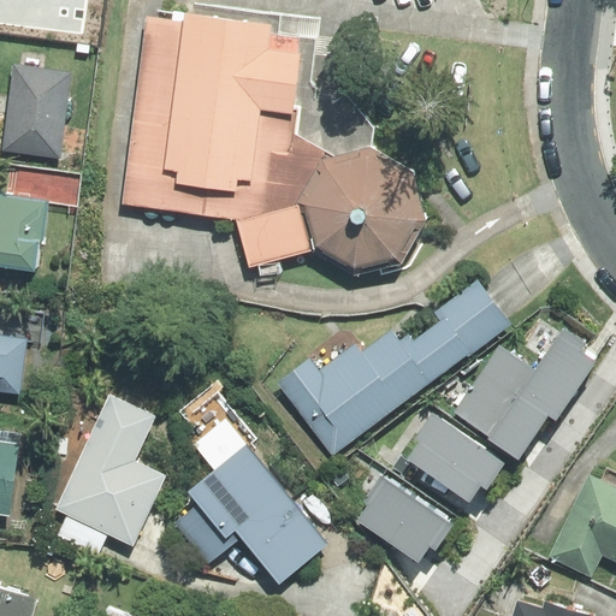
[(314,37),(146,15),(120,203),(237,220),(250,270),(319,252),(359,274),(409,262),(431,219),(424,169),(374,143),(336,154),(301,137),(314,37)]
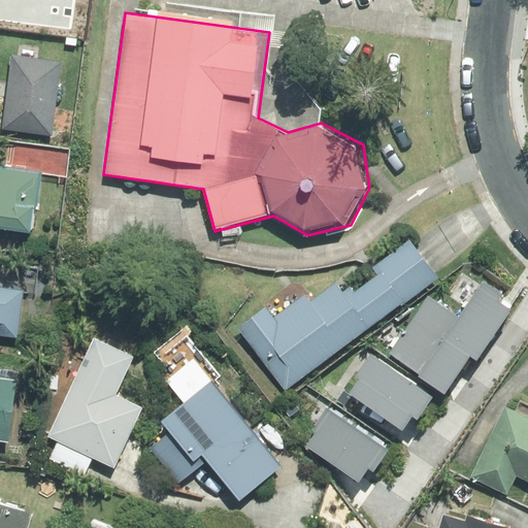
[(61,47),(9,44),(3,129),(54,133),(61,47)]
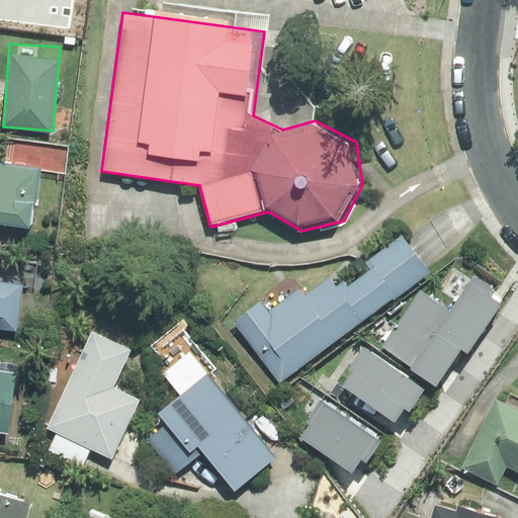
[(0,167),(0,225),(30,227),(31,199),(38,199),(39,171),(66,172),(67,147),(1,144),(0,167)]
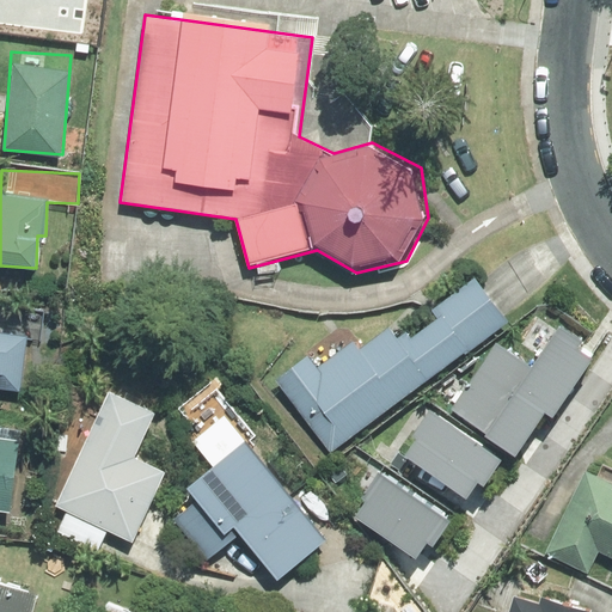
[(307,362),(277,384),(329,454),(509,323),(477,280),(435,311),(440,317),(411,338),(403,326),(369,352),(357,336),(312,369),(307,362)]
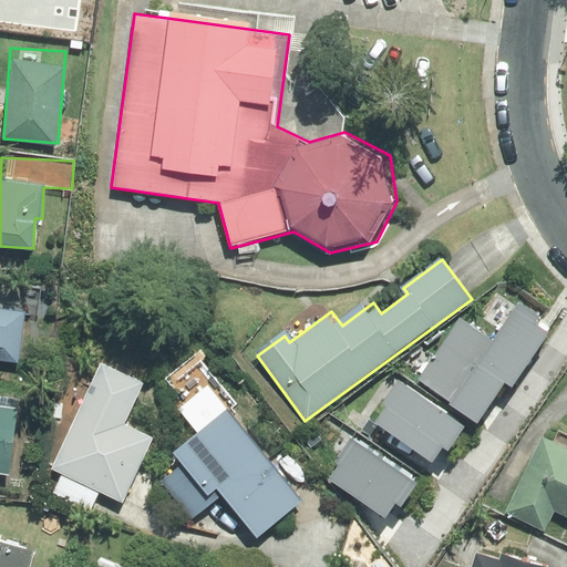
[(0,356),(23,358),(26,312),(42,313),(44,288),(0,285),(0,356)]
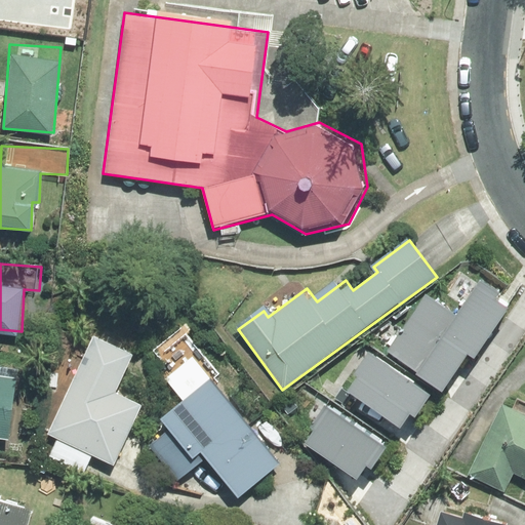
[(445,298),(385,356),(438,412),(471,380),(460,369),(487,345),(445,298)]
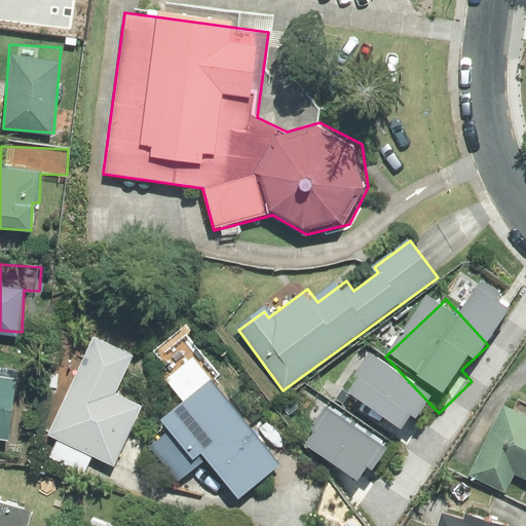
[(136,351),(95,333),(51,431),(60,436),(51,455),(87,471),(94,456),(114,464),(141,406),(116,395),(136,351)]
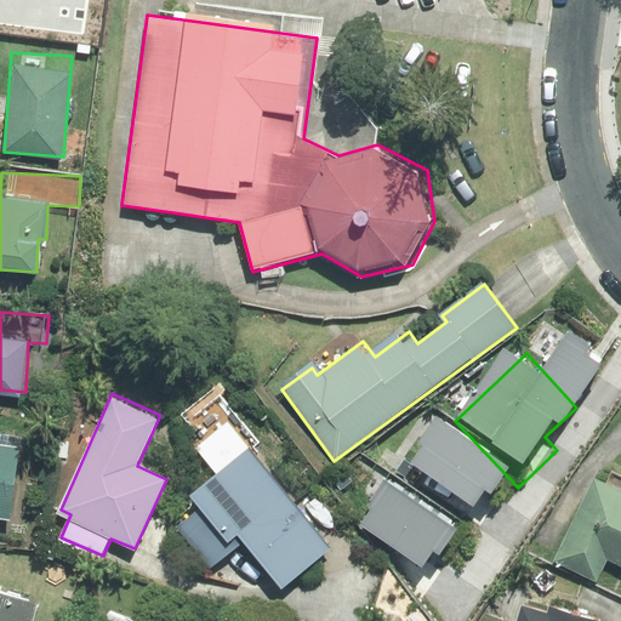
[(20,442),(0,440),(0,516),(15,518),(20,442)]
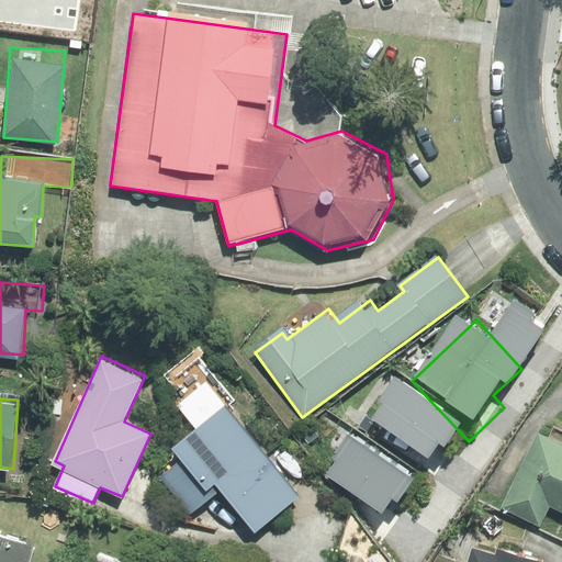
[(301,495),(224,402),(171,445),(181,457),(156,476),(189,516),(218,492),(229,504),(217,514),(232,530),(247,518),(258,531),(301,495)]
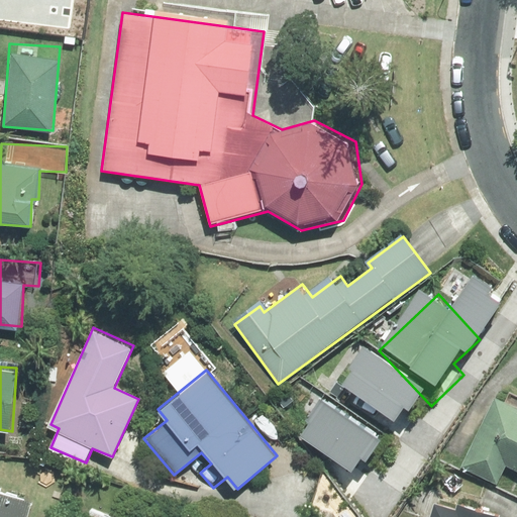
[(516,405),(497,396),(461,467),(497,484),(507,462),(516,468),(516,405)]
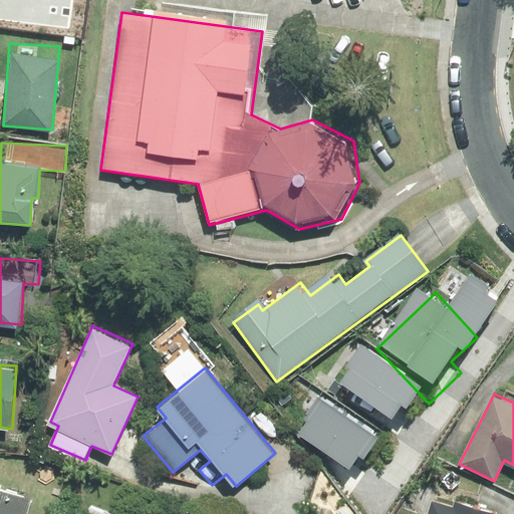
[(31,513),(36,499),(0,487),(0,513),(31,513)]
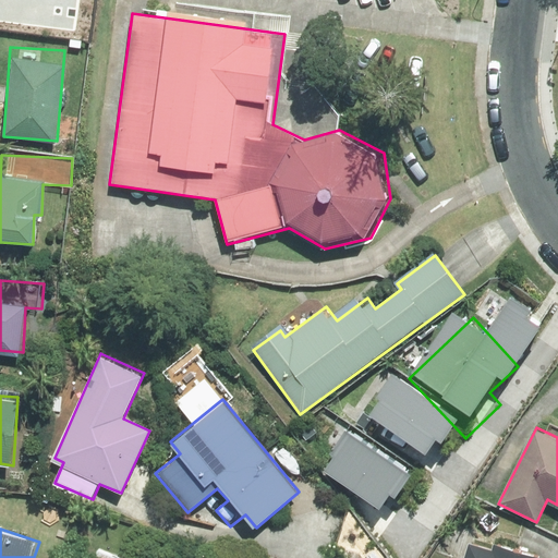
[(538,557),(541,554),(495,538),(493,547),(473,542),(468,557),(538,557)]
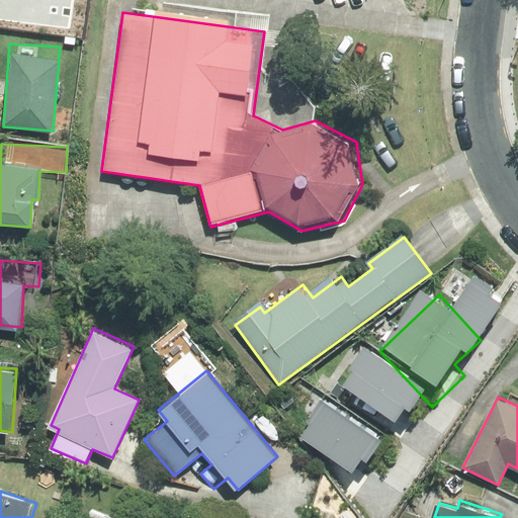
[(123,517),(91,508),(87,517),(123,517)]
